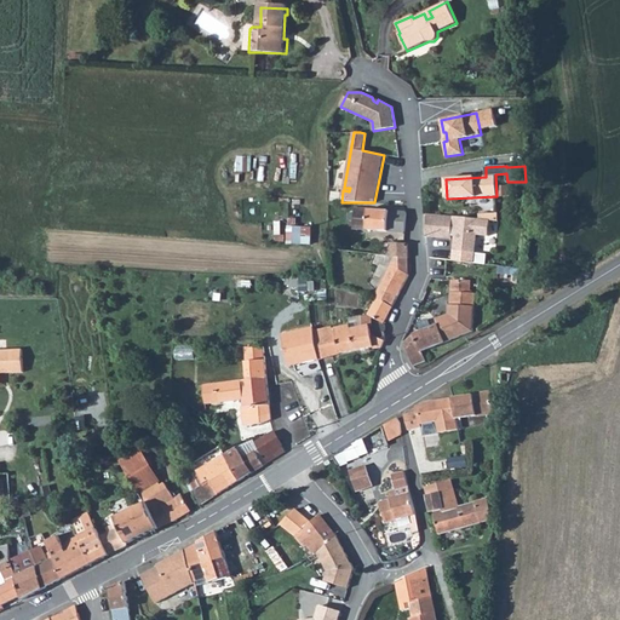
[(407,212),(355,208),(355,214),(350,213),(349,220),(354,220),(354,229),(406,233),(407,212)]
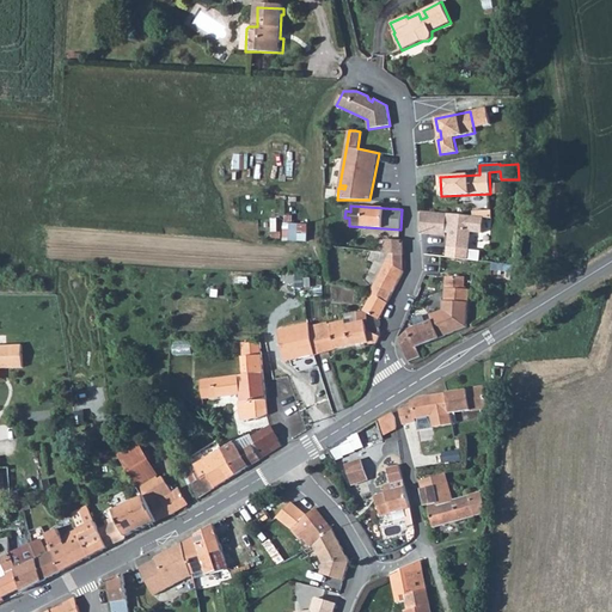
[(483,233),(484,218),(422,212),(422,233),(445,236),(446,224),(450,225),(448,248),(470,250),(471,232),(483,233)]
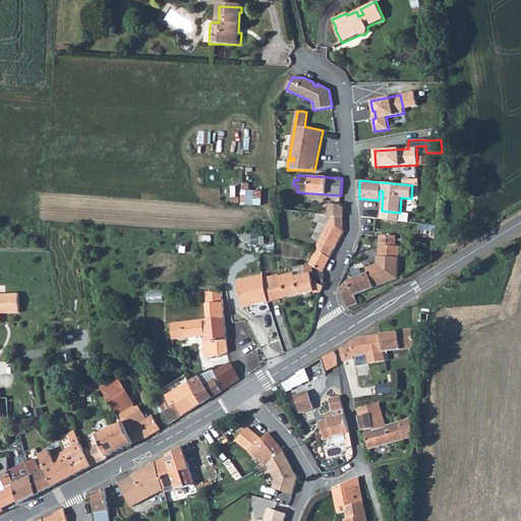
[(242,204),(263,205),(264,188),(243,188),(242,204)]
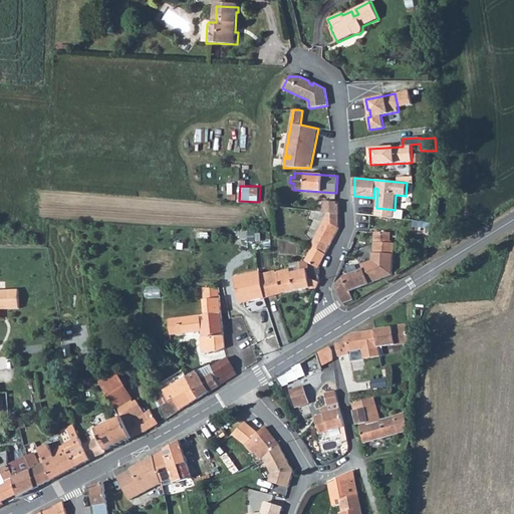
[(338,202),(323,201),(323,212),(338,214),(338,202)]
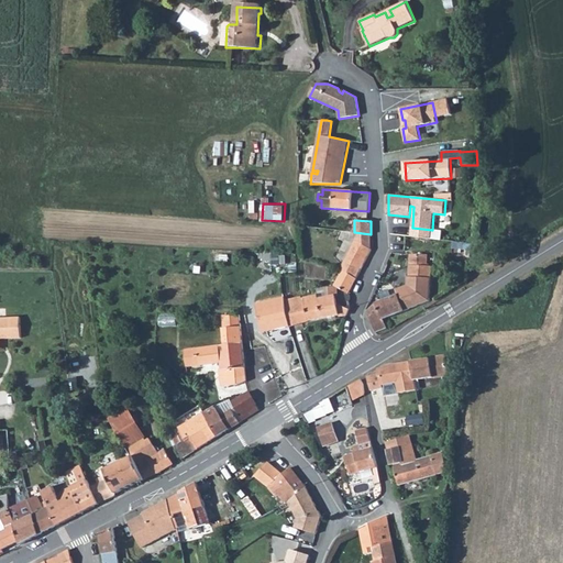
[(355,241),(340,269),(343,272),(356,278),(372,250),(355,241)]
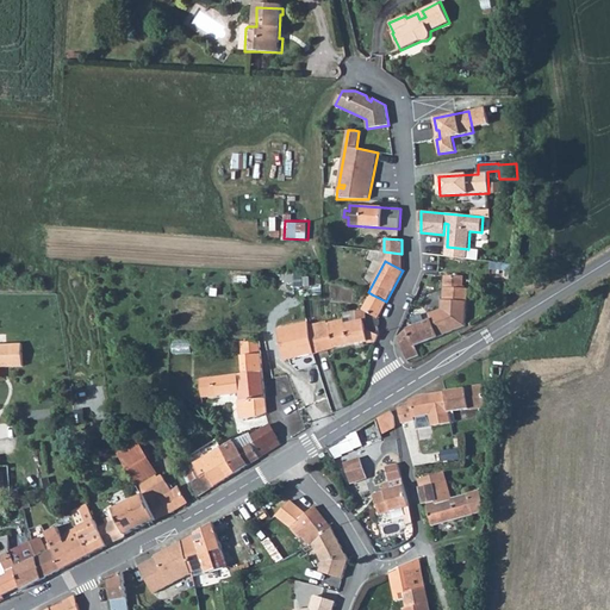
[(406,329),(398,337),(408,360),(419,356),(416,347),(437,337),(466,327),(468,288),(462,288),(464,275),(446,275),(444,300),(442,300),(442,309),(429,313),(431,319),(406,329)]
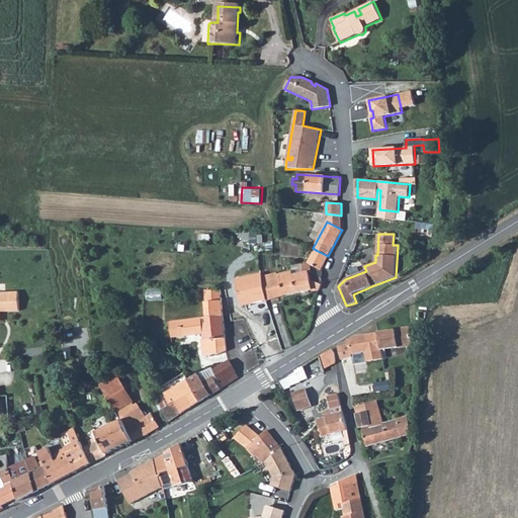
[(308,263),(309,263),(312,265),(321,270),(328,256),(316,250),(308,263)]
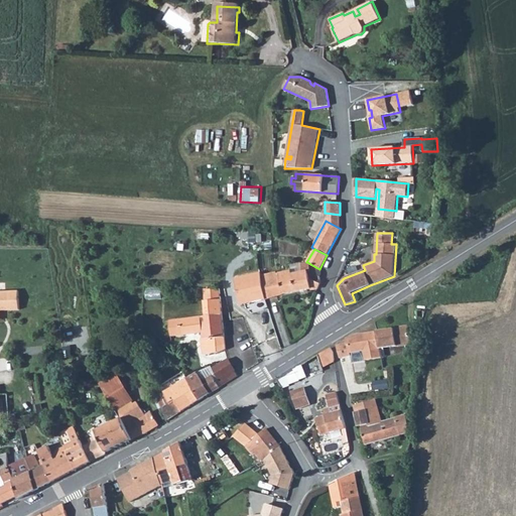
[(276,272),(261,275),(266,299),(283,294),(311,289),(311,280),(310,267),(310,264),(307,262),(301,263),(301,273),(292,274),(291,271),(277,274),(276,272)]
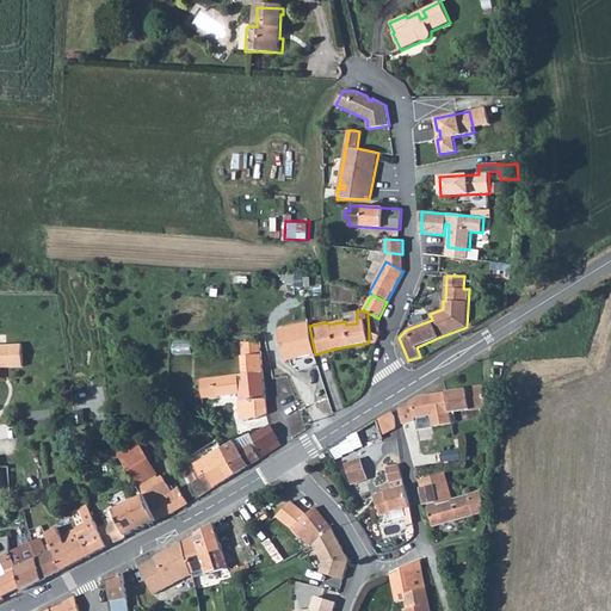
[(357,312),(344,314),(345,321),(346,325),(357,323),(357,312)]
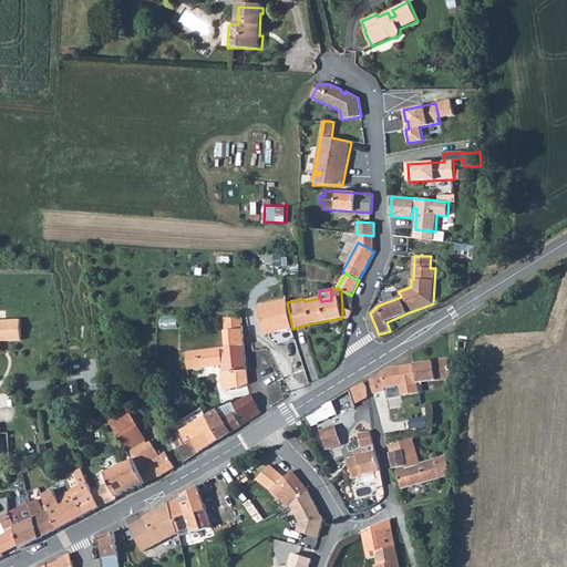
[(353,298),(341,294),(342,308),(342,318),(342,319),(349,318),(352,311),(353,298)]
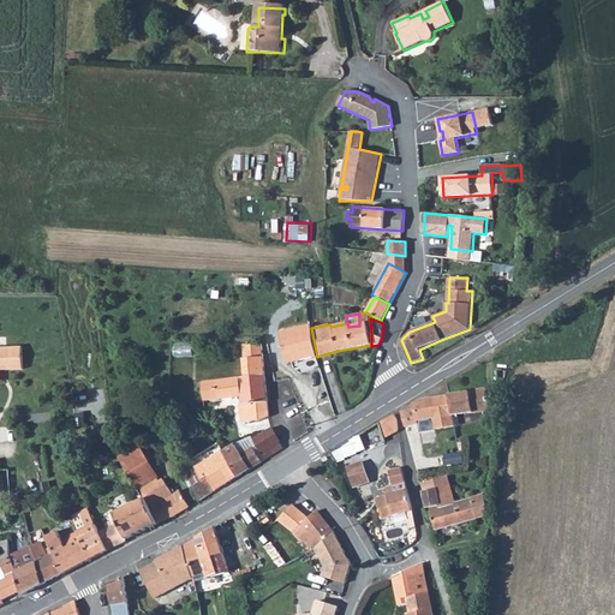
[(286,364),(317,357),(311,328),(311,326),(280,332),(286,364)]
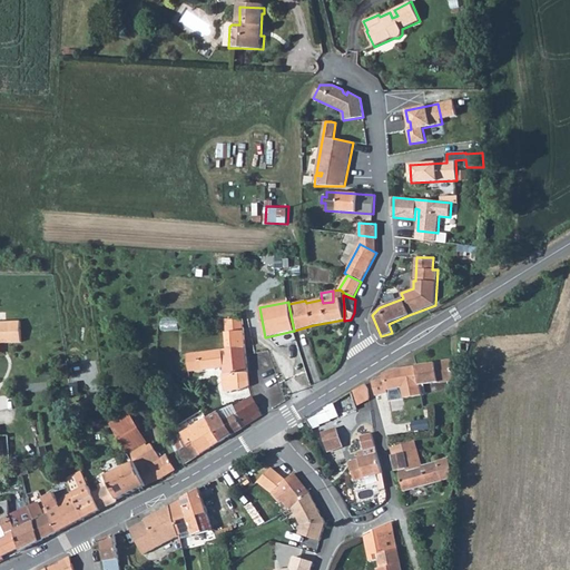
[(199,353),(202,370),(224,367),(224,374),(223,374),(225,392),(242,390),(249,386),(243,318),(226,320),(227,350),(223,350),(223,351),(199,353)]
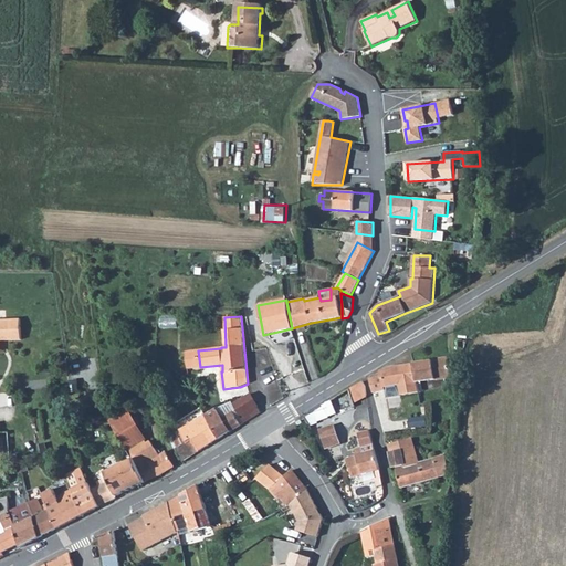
[(21,320),(0,320),(0,341),(21,339),(21,320)]
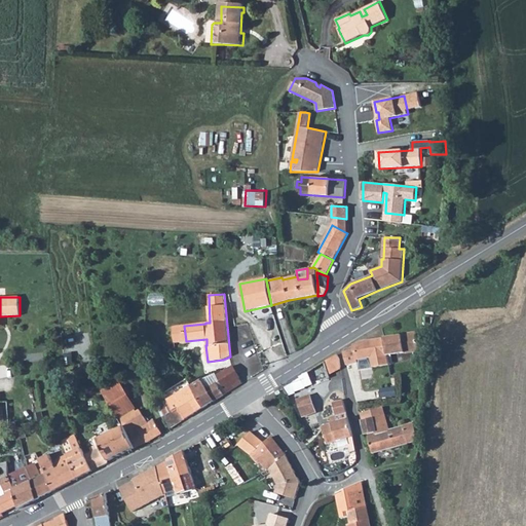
[(416,333),(384,338),(387,355),(419,350),(416,333)]
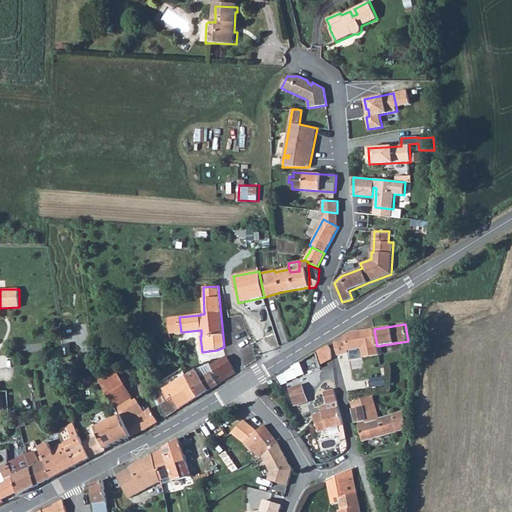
[(339,340),(335,343),(338,356),(349,353),(350,360),(379,355),(377,346),(374,329),(363,330),(363,331),(355,332),(355,331),(352,332),(344,336),(344,337),(339,340)]
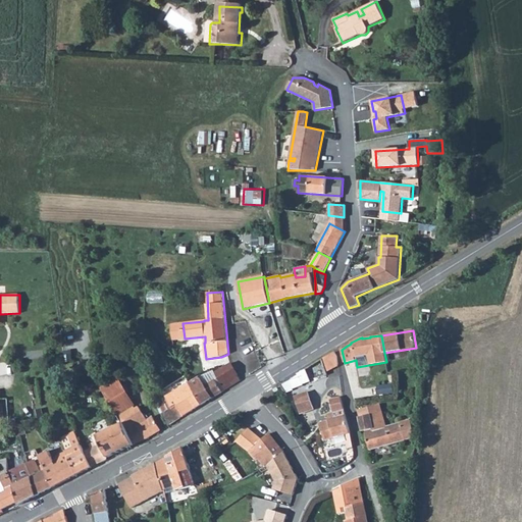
[(335,352),(290,379),(294,389),(303,385),(302,383),(327,375),(327,371),(338,365),(337,357),(335,352)]
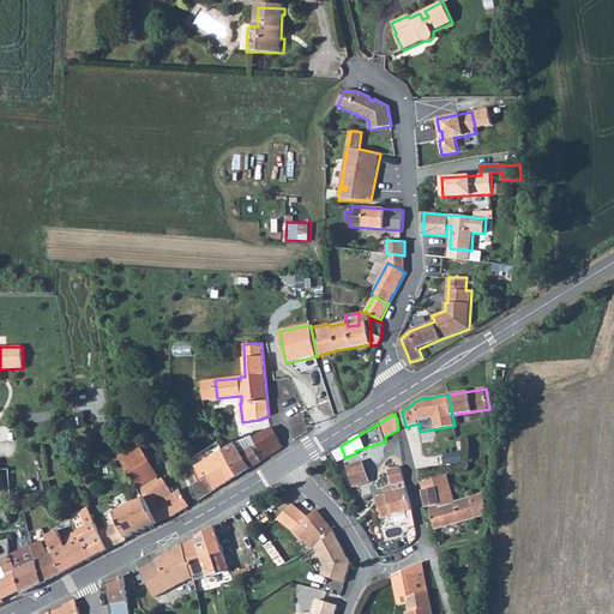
[(271,427),(253,439),(265,459),(283,447),(271,427)]
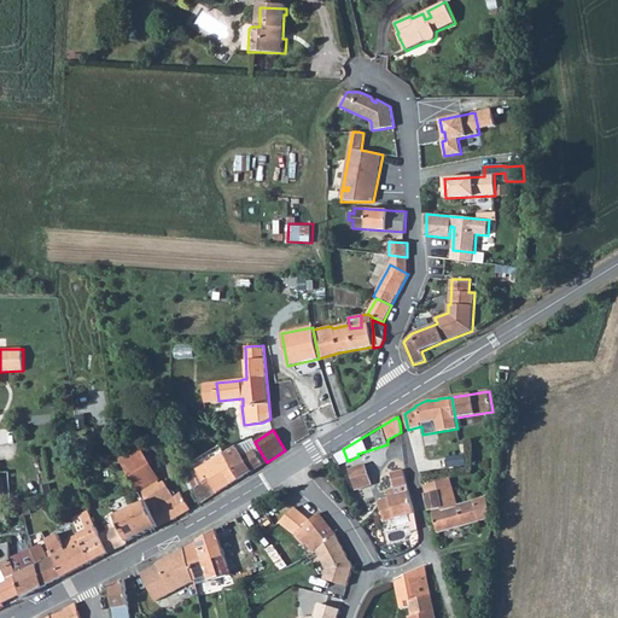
[(237,445),(223,454),(239,479),(267,462),(255,442),(252,439),(237,445)]
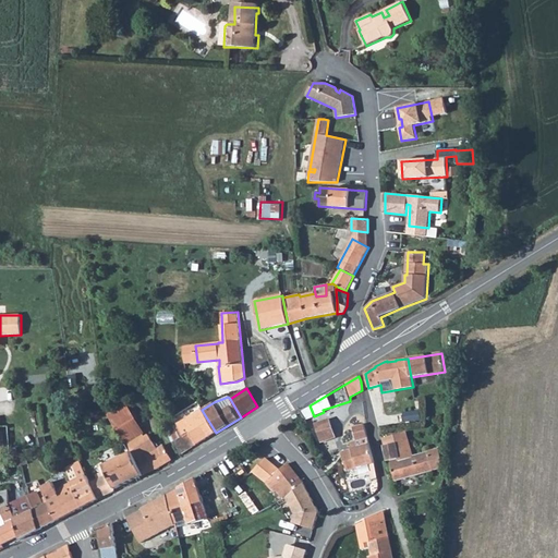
[(107,414),(126,446),(135,440),(137,445),(146,439),(144,437),(146,436),(126,402),(107,414)]
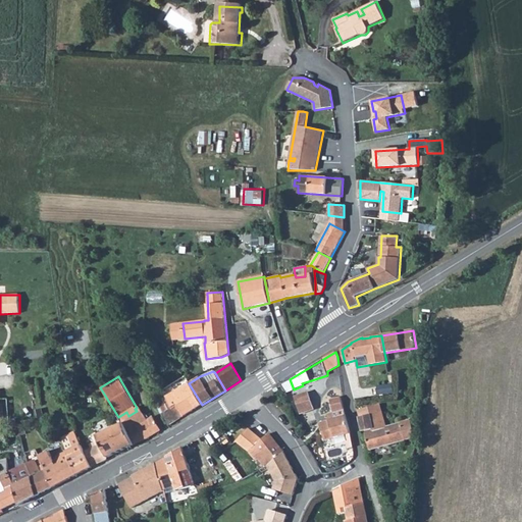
[(285,395),(286,394),(294,390),(294,389),(290,379),(280,385),(285,395)]
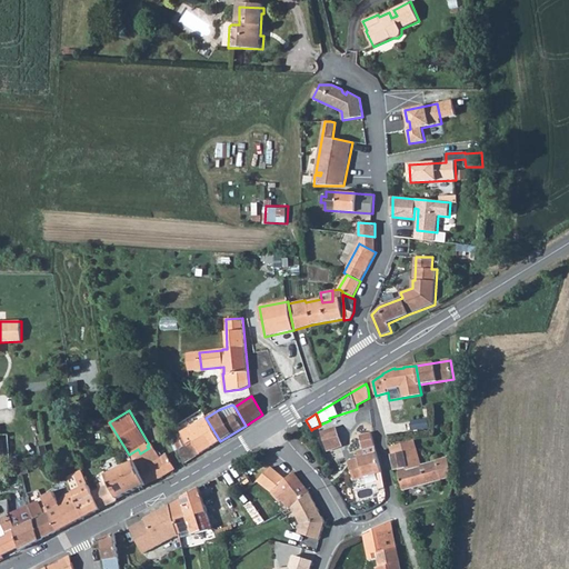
[(206,418),(180,433),(188,447),(193,443),(200,453),(220,441),(206,418)]
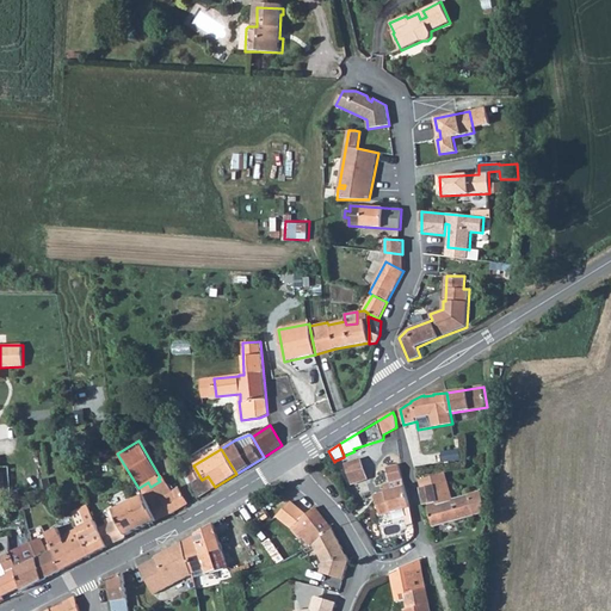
[(461,450),(443,452),(444,462),(462,460),(461,457),(463,457),(462,451),(461,451),(461,450)]
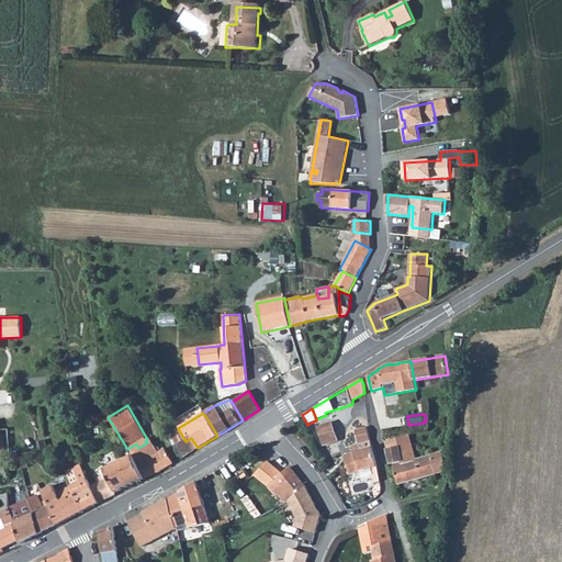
[(333,423),(318,428),(324,445),(338,439),(333,423)]
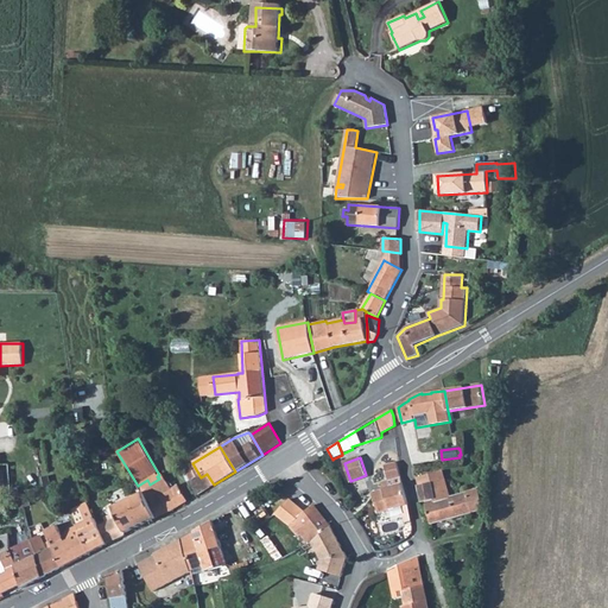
[(0,487),(1,487),(2,496),(12,495),(10,464),(0,466),(0,463),(0,487)]
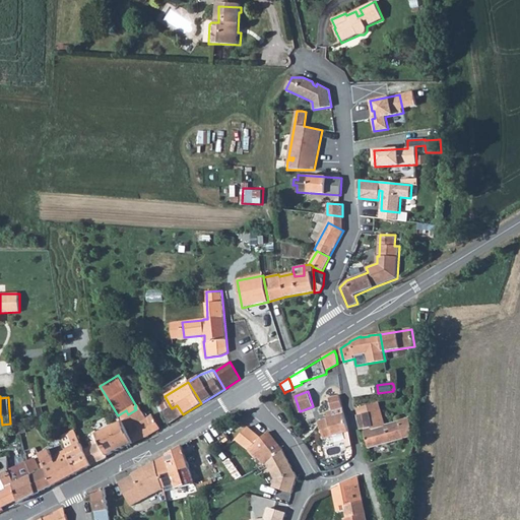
[(165,396),(155,401),(161,412),(172,408),(165,396)]
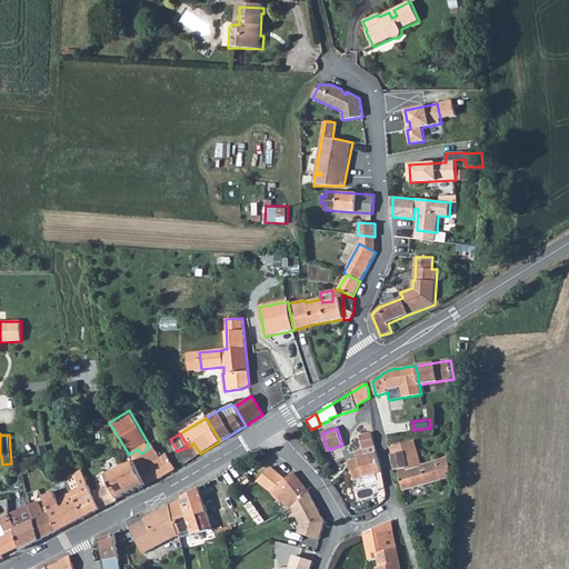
[(372,433),(360,436),(363,450),(357,451),(359,459),(348,461),(355,480),(377,473),(379,480),(383,479),(382,472),(372,433)]
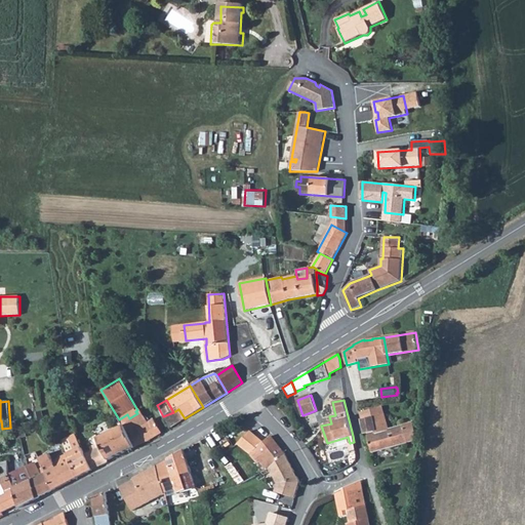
[(360,412),(362,419),(385,414),(382,406),(360,412)]
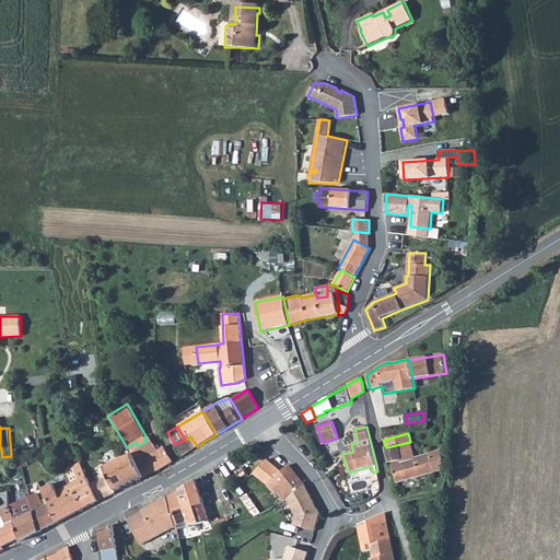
[(136,442),(127,447),(130,455),(143,477),(156,470),(158,470),(173,462),(164,446),(159,451),(149,436),(148,436),(147,438),(144,439),(147,441),(138,446),(136,442)]
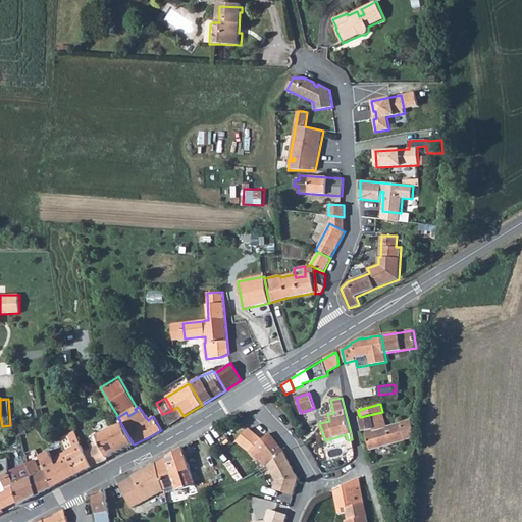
[(172,410),(162,414),(168,425),(184,416),(177,407),(172,410)]
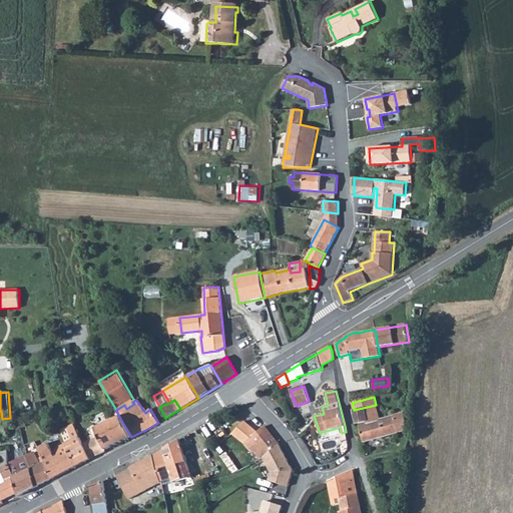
[(41,402),(36,403),(39,416),(44,414),(41,402)]
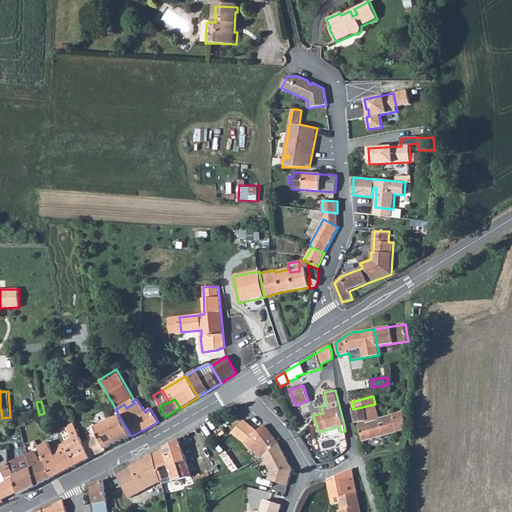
[(375,404),(353,409),(352,409),(355,423),(358,423),(363,441),(398,432),(398,431),(408,428),(403,412),(379,419),(375,404)]
